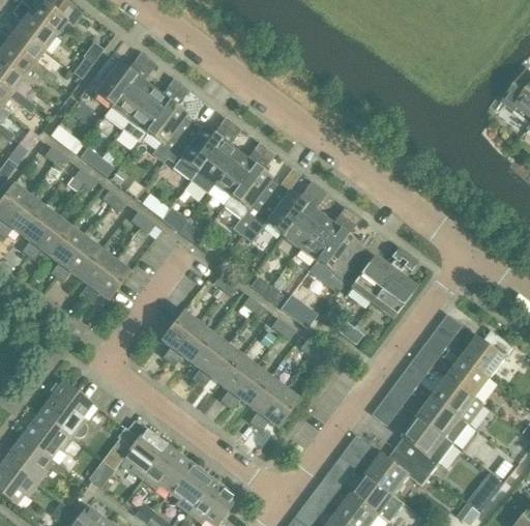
[(56,34),(76,8),(64,0),(41,0),(40,1),(39,0),(35,0),(30,7),(21,0),(17,5),(56,34)]
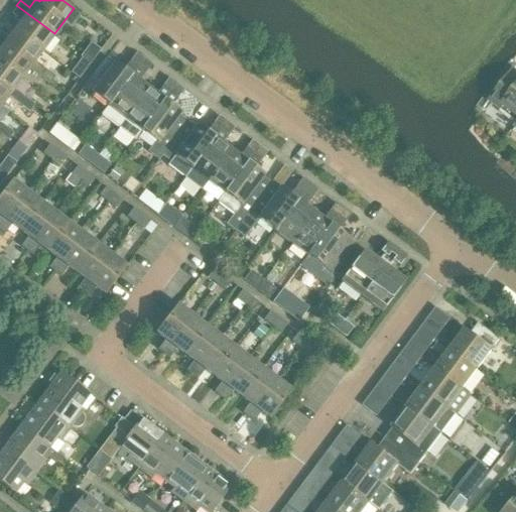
[(43,48),(54,33),(16,5),(11,11),(21,19),(14,27),(43,48)]
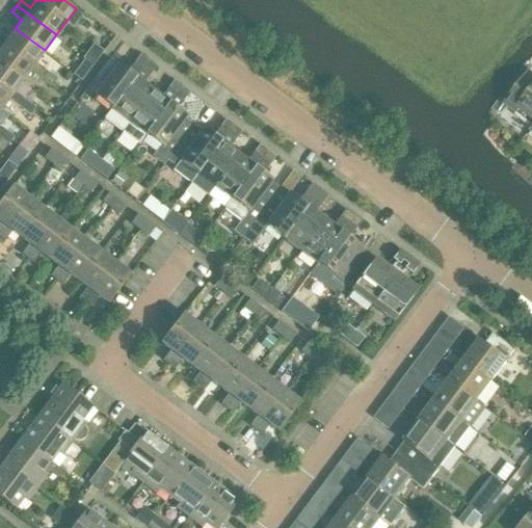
[(36,60),(45,50),(15,28),(8,36),(0,29),(0,37),(34,64),(31,69),(43,77),(48,70),(36,60)]
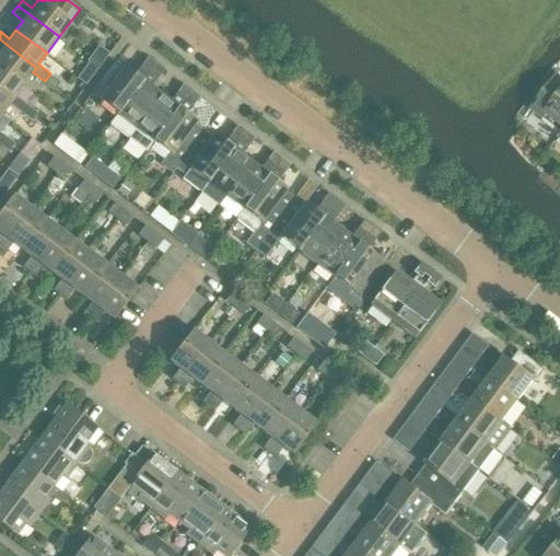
[(33,71),(33,72),(36,68),(0,39),(0,64),(24,82),(33,71)]
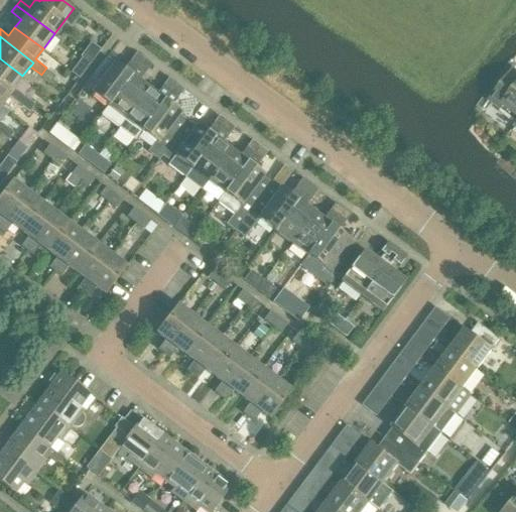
[(91,60),(100,47),(90,40),(81,52),(91,60)]
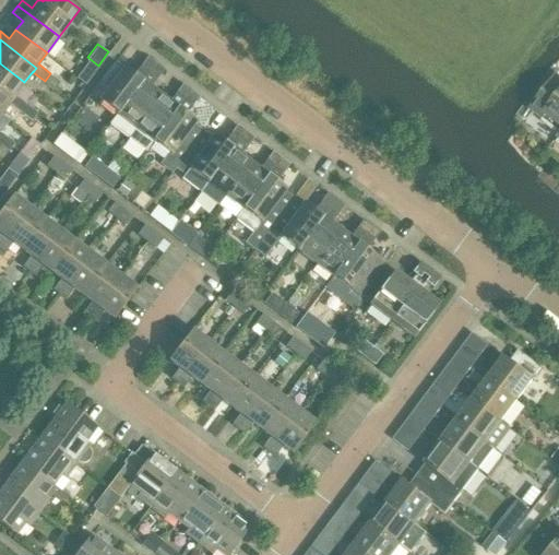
[(119,113),(157,61),(147,54),(134,72),(125,65),(123,66),(115,59),(93,89),(102,95),(99,98),(117,111),(119,113)]
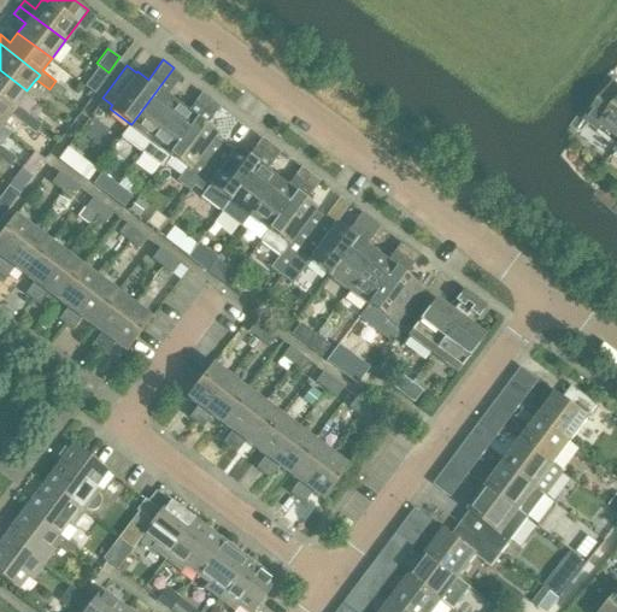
[(94,92),(109,72),(97,63),(95,65),(98,66),(84,84),(94,92)]
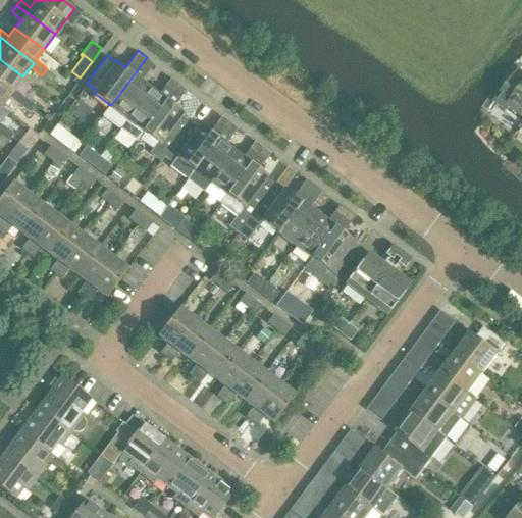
[(118,125),(149,85),(141,79),(154,62),(147,57),(111,105),(109,104),(102,113),(118,125)]
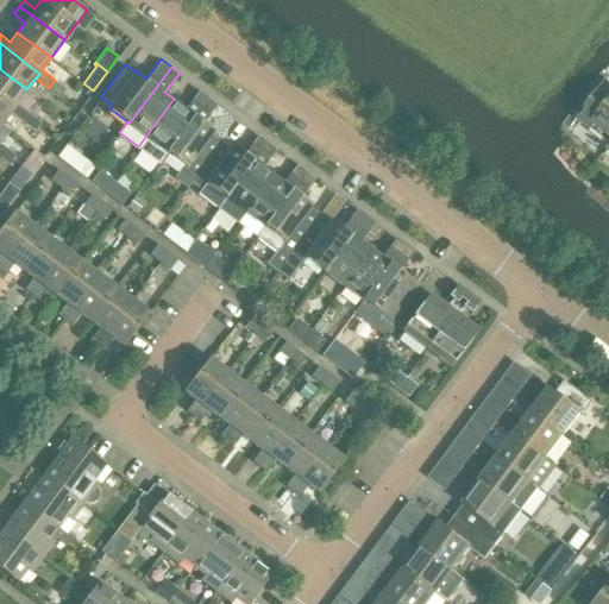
[(17,102),(26,89),(0,69),(0,95),(16,107),(11,112),(24,120),(30,112),(17,102)]
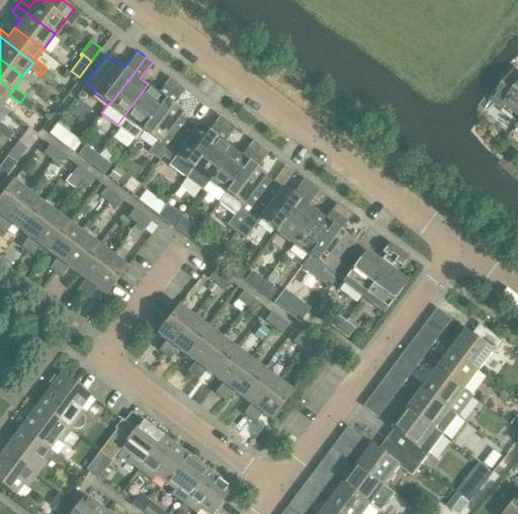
[(47,68),(41,75),(51,81),(56,74),(47,68)]
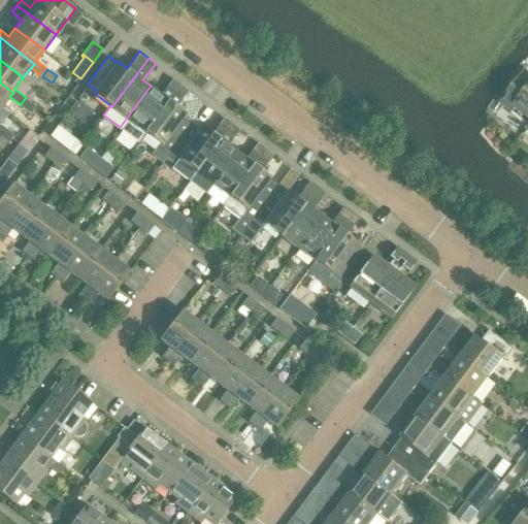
[(527,76),(523,72),(501,101),(527,121),(527,76)]
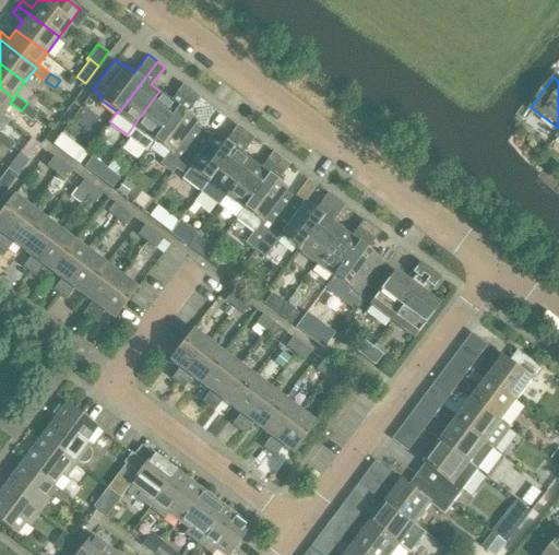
[(153,139),(191,87),(183,81),(170,98),(159,91),(127,134),(145,149),(153,139)]
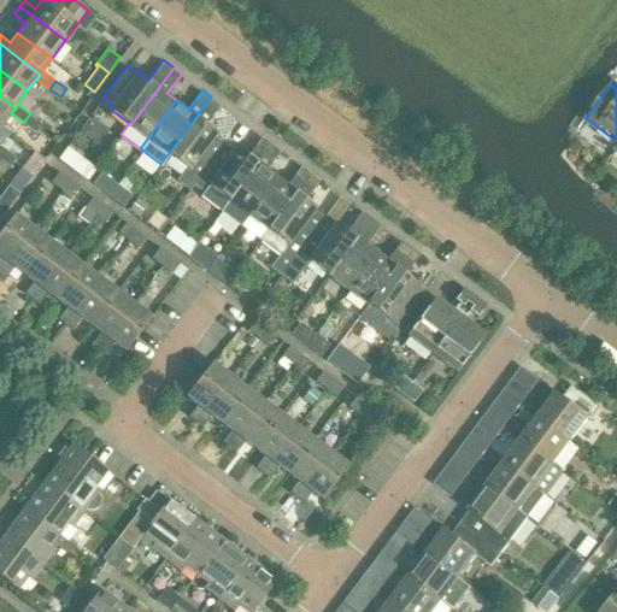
[(11,112),(11,113),(16,109),(0,96),(0,123),(1,125),(11,112)]
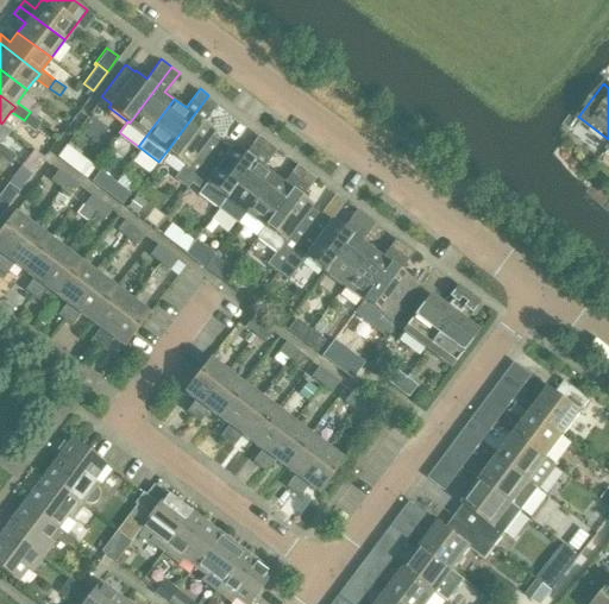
[(224,140),(213,132),(214,130),(203,121),(218,102),(208,95),(167,151),(186,164),(176,177),(187,186),(192,180),(193,181),(224,140)]
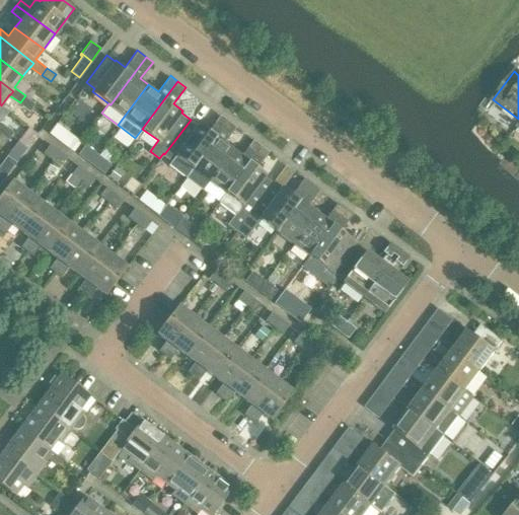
[(25,95),(20,102),(29,109),(34,102),(25,95)]
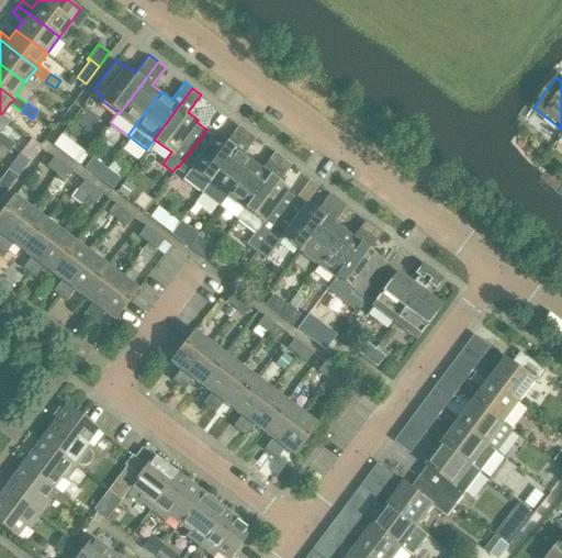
[(201,192),(248,130),(239,123),(226,141),(215,133),(214,135),(206,130),(178,167),(187,174),(183,179),(201,192)]
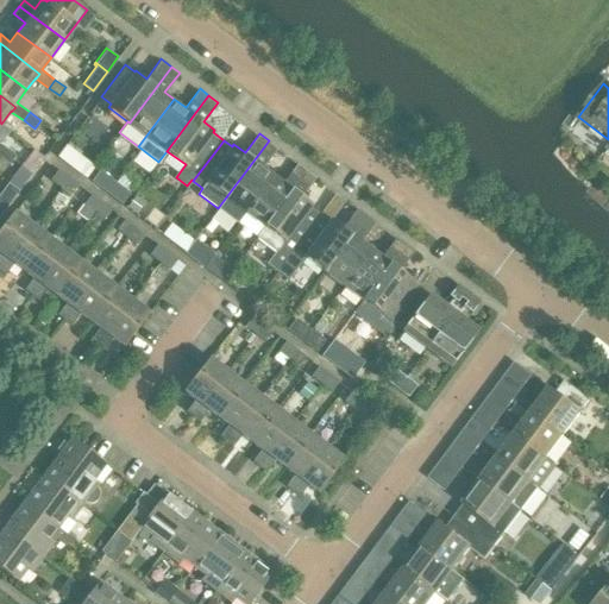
[(245,211),(272,174),(263,167),(277,146),(269,140),(218,208),(237,221),(245,211)]
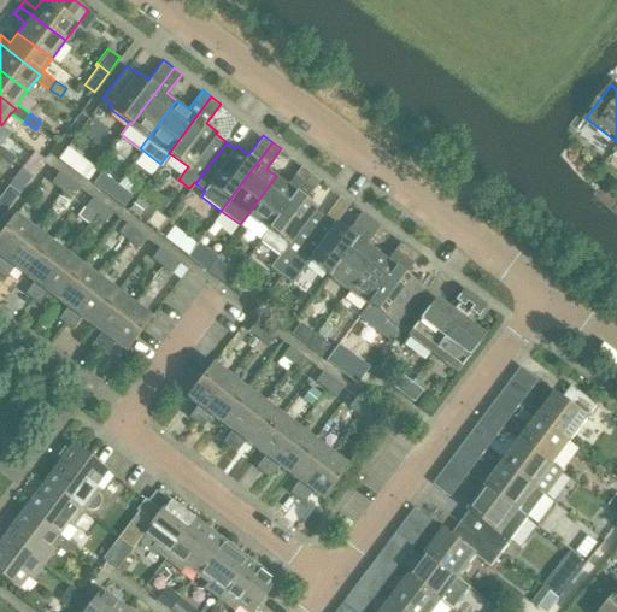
[(5,147),(0,153),(0,157),(10,164),(16,156),(5,147)]
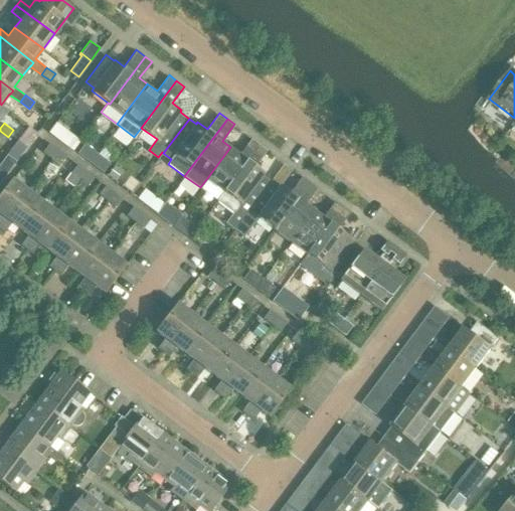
[(224,190),(260,143),(251,137),(239,154),(230,147),(207,178),(224,190)]
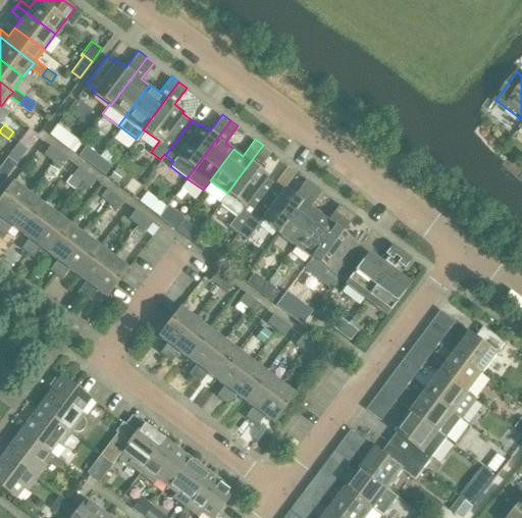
[(52,159),(58,150),(50,144),(43,153),(52,159)]
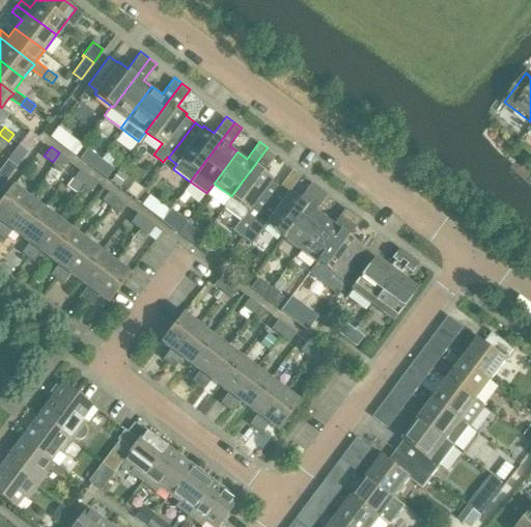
[(100,156),(87,146),(80,157),(91,166),(100,156)]
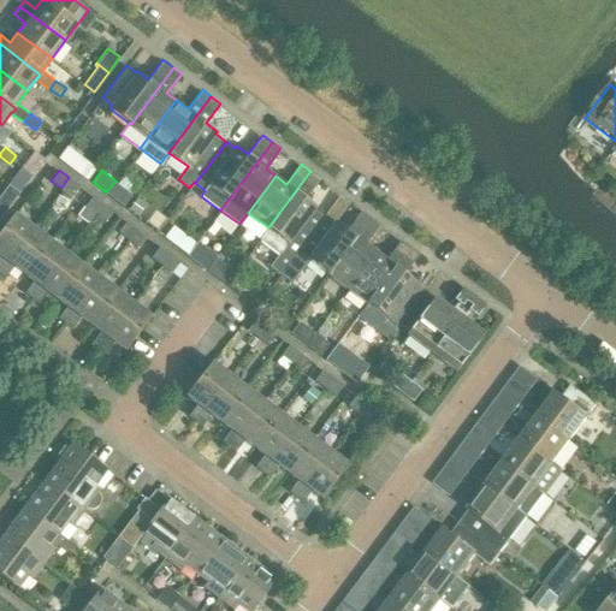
[(268,227),(260,238),(279,253),(271,265),(282,273),(313,231),(325,215),(324,215),(314,208),(315,206),(304,197),(320,178),(311,171),(268,227)]
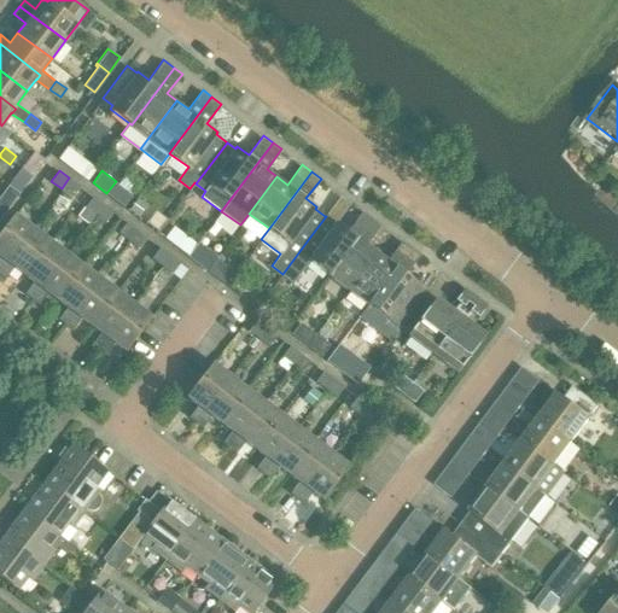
[(71,196),(80,186),(69,177),(62,188),(71,196)]
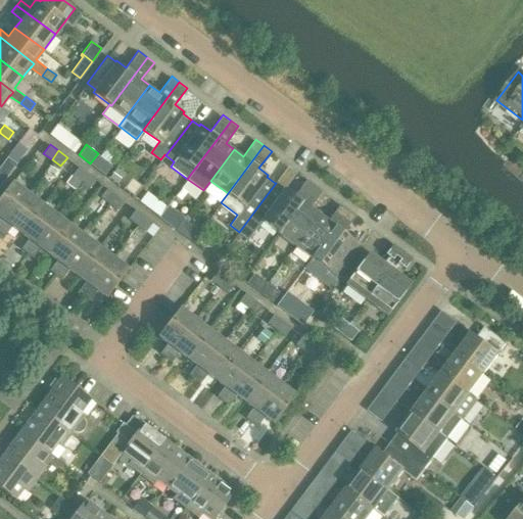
[(90,163),(104,174),(111,163),(98,153),(90,163)]
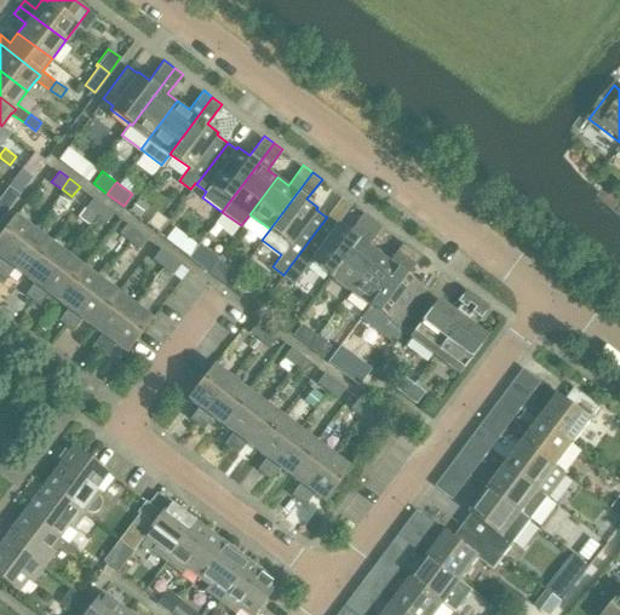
[(6,188),(0,195),(0,211),(4,213),(16,196),(6,188)]
